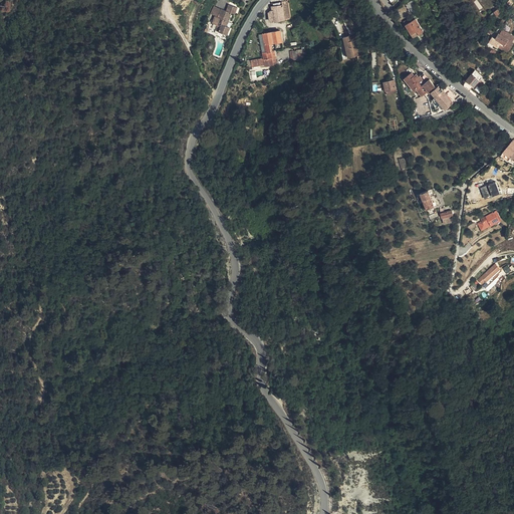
[(411,12),(417,9),(413,0),(406,4),(411,12)]
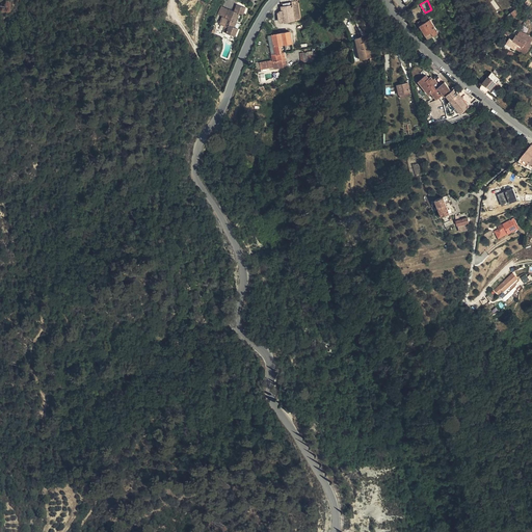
[(285,21),(295,20),(295,19),(300,18),(298,4),(297,4),(296,1),(282,3),(283,10),(285,21)]
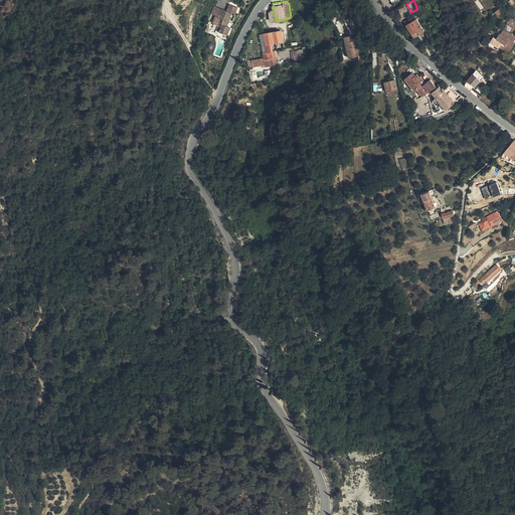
[(235,14),(238,8),(229,4),(227,11),(222,9),(219,17),(215,16),(213,24),(217,25),(221,27),(219,31),(228,35),(230,27),(227,26),(232,13),(235,14)]
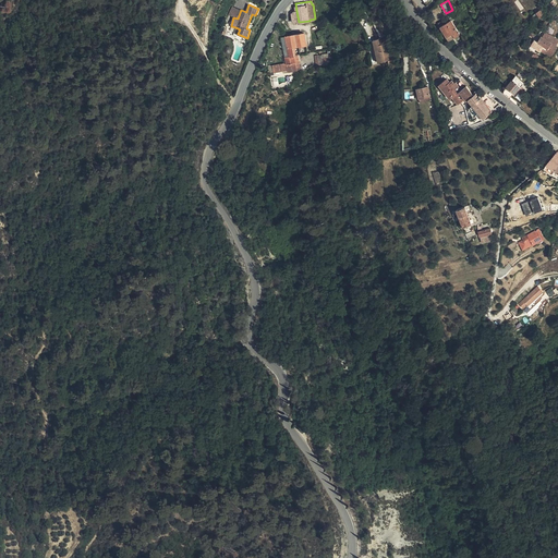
[(241,10),(233,8),(229,15),(233,17),(238,19),(241,10)]
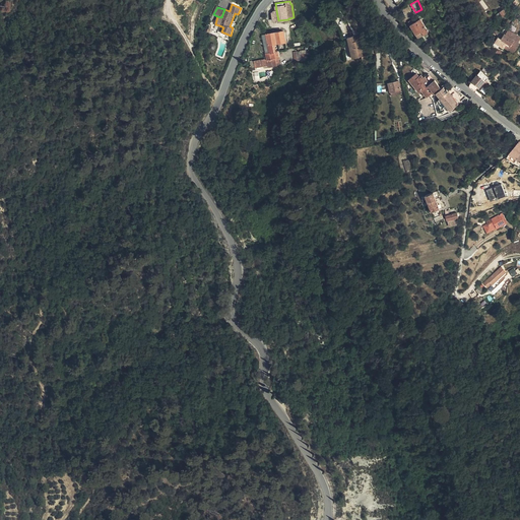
[(496,14),(496,15),(498,17),(500,19),(507,14),(502,7),(498,10),(500,12),(496,14)]
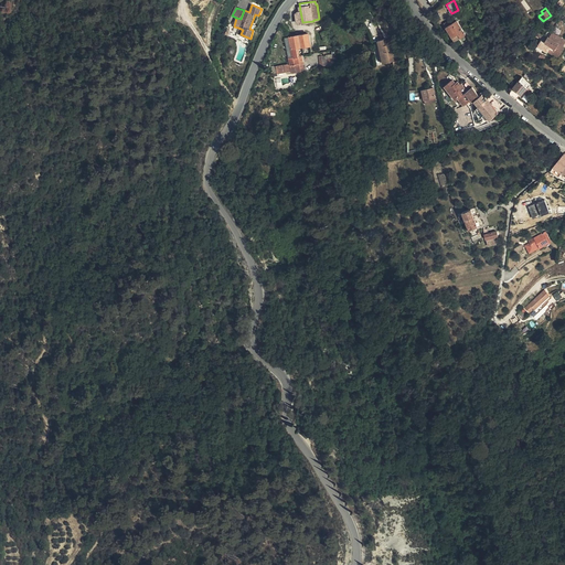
[(446,27),(456,21),(454,17),(444,23),(446,27)]
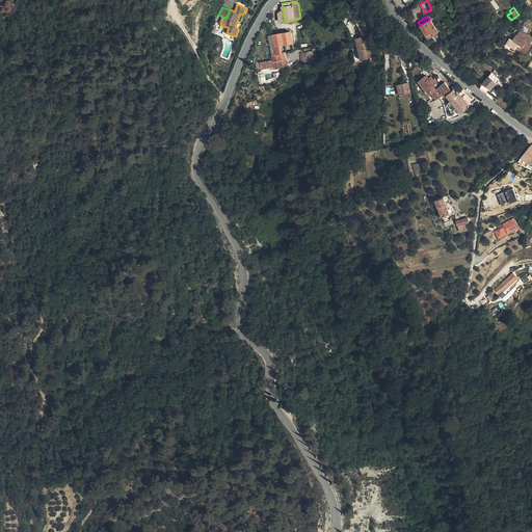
[(428,38),(439,32),(430,19),(429,20),(420,25),(428,38)]
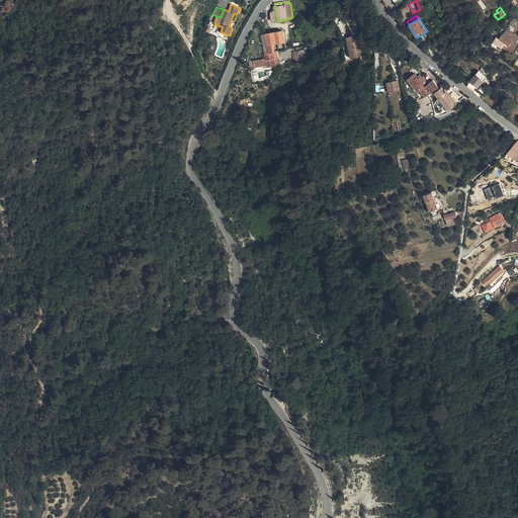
[(274,57),(273,52),(272,44),(273,44),(284,41),(282,30),(265,33),(268,47),(269,52),(265,53),(266,59),(274,57)]
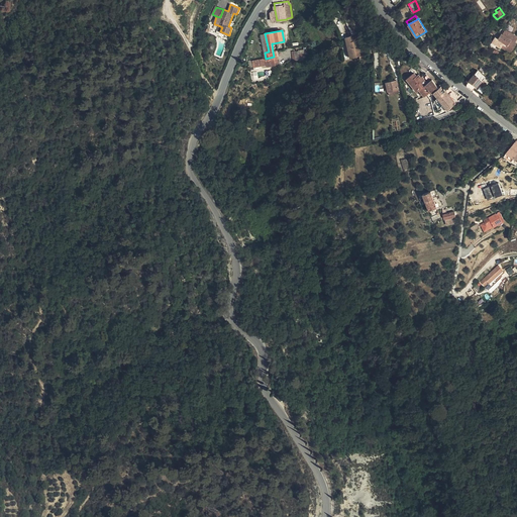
[(515,42),(516,38),(516,36),(516,35),(510,32),(505,30),(503,34),(501,33),(498,38),(495,36),(492,41),(501,47),(501,46),(503,44),(512,50),(516,43),(515,42)]
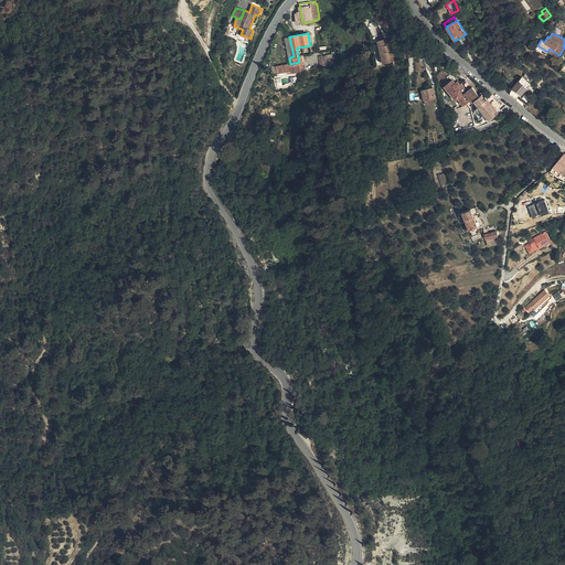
[(385,39),(377,41),(383,64),(397,61),(393,43),(386,44),(385,39)]
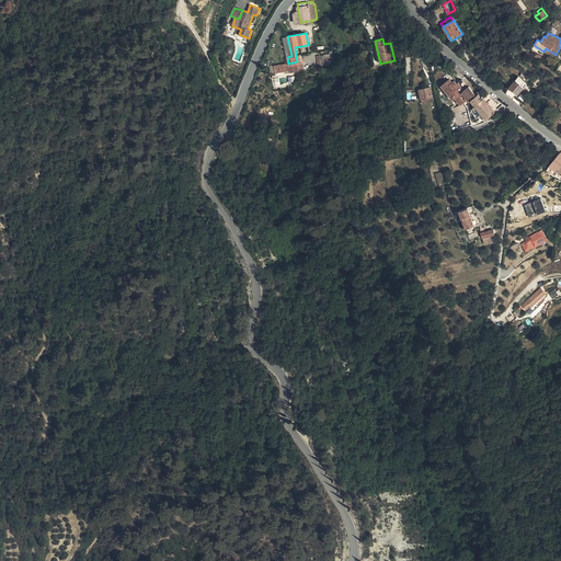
[(546,48),(544,50),(554,57),(556,55),(546,48)]
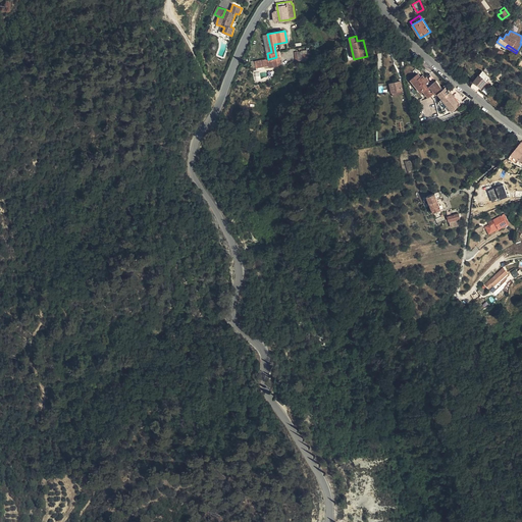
[(278,65),(276,57),(268,59),(266,59),(255,61),(256,66),(256,68),(264,66),(263,64),(269,63),(270,65),(270,67),(278,65)]
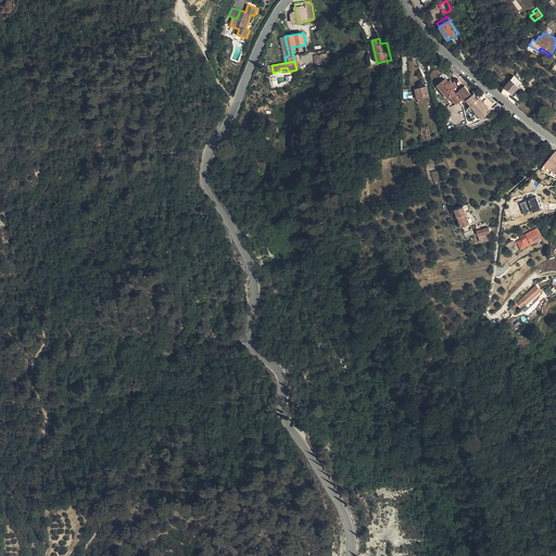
[(514,75),(504,86),(501,93),(507,99),(516,89),(518,91),(521,88),(519,86),(522,83),(514,75)]
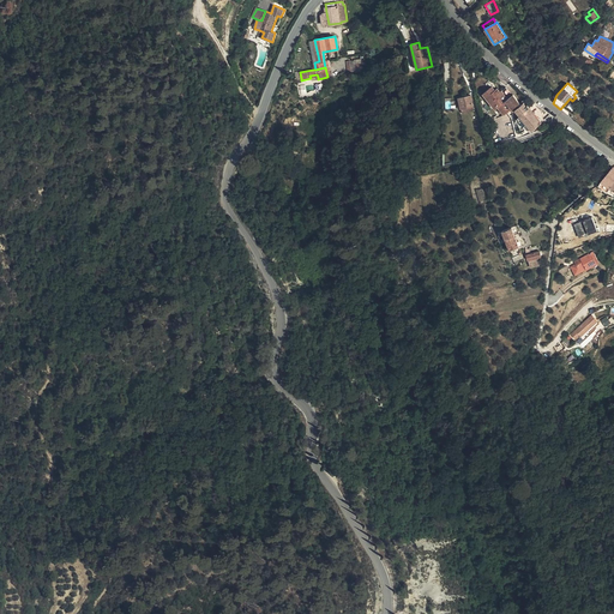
[(513,108),(515,109),(531,131),(541,122),(528,104),(527,106),(524,102),(522,104),(513,95),(507,98),(501,90),(497,89),(495,90),(492,86),(482,94),(495,109),(498,107),(504,115),(511,109),(513,108)]
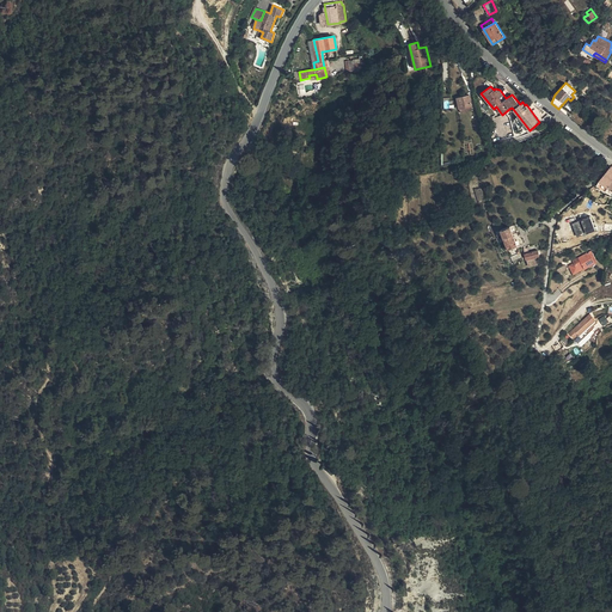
[(459,109),(471,105),(469,96),(457,98),(459,109)]
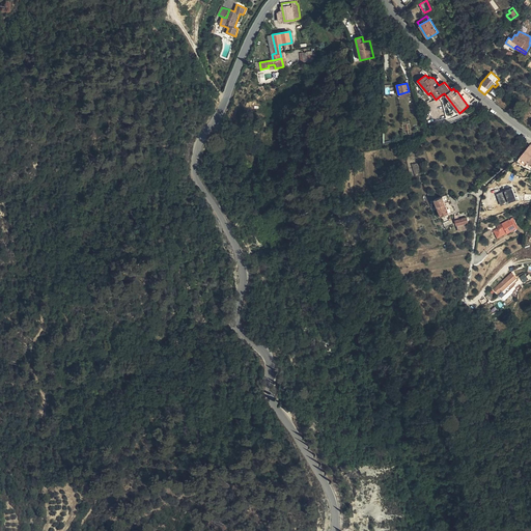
[(527,162),(530,156),(530,144),(520,157),(518,161),(525,165),(527,162)]
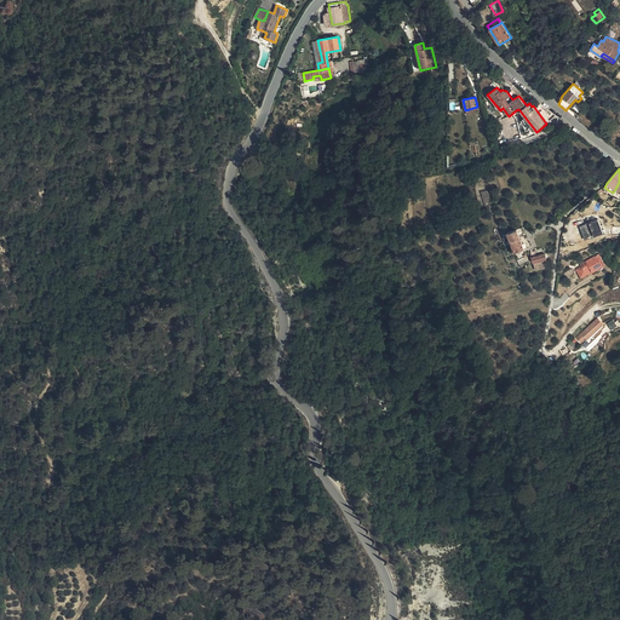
[(523,234),(521,228),(507,233),(510,240),(515,252),(528,247),(527,242),(528,241),(527,237),(526,239),(524,235),(520,236),(518,235),(523,234)]
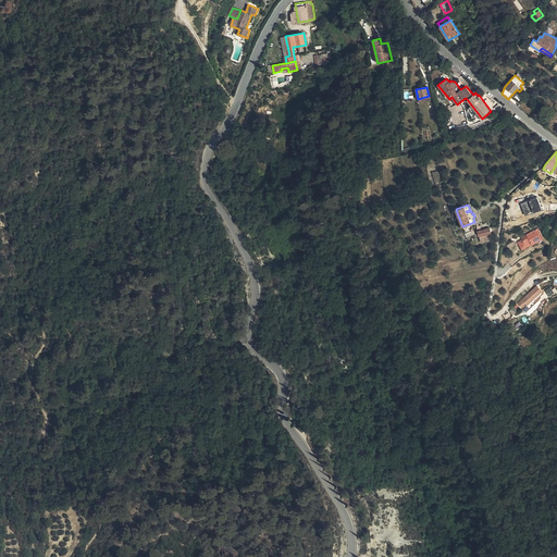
[(479,236),(487,234),(491,233),(490,227),(478,231),(479,236)]
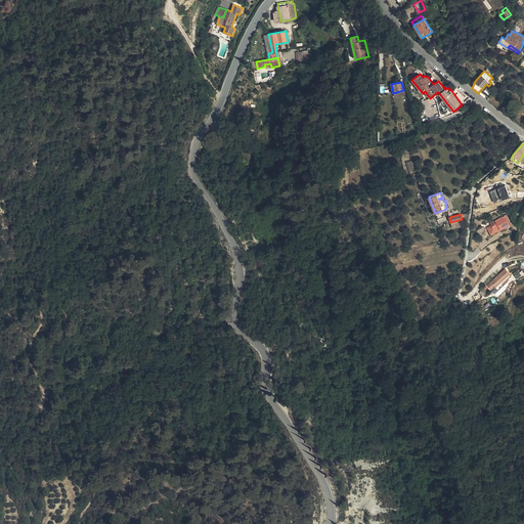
[(490,235),(499,230),(508,226),(510,225),(505,215),(494,221),(489,224),(490,226),(486,228),(490,235)]
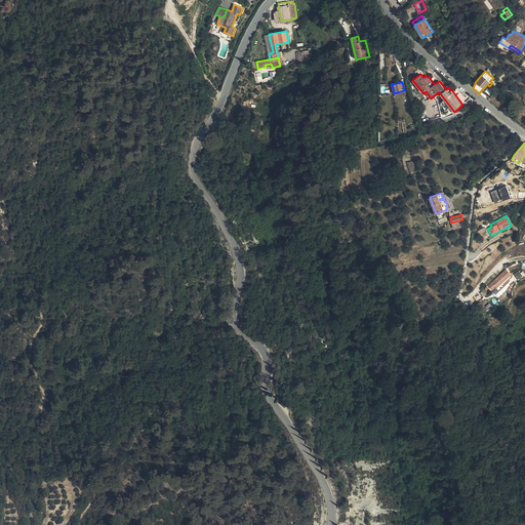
[(506,270),(488,286),(496,294),(505,287),(503,285),(513,277),(506,270)]
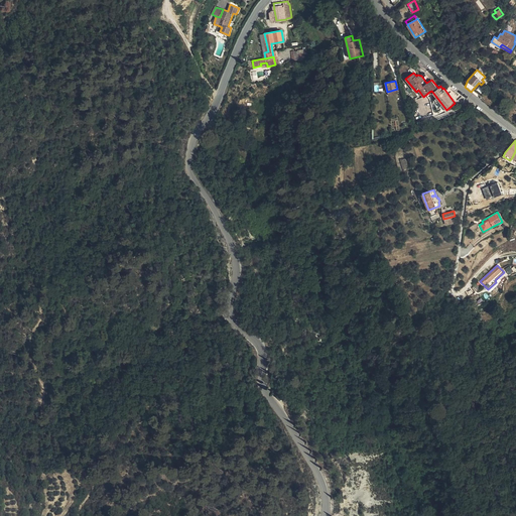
[(470,297),(475,292),(472,287),(466,291),(470,297)]
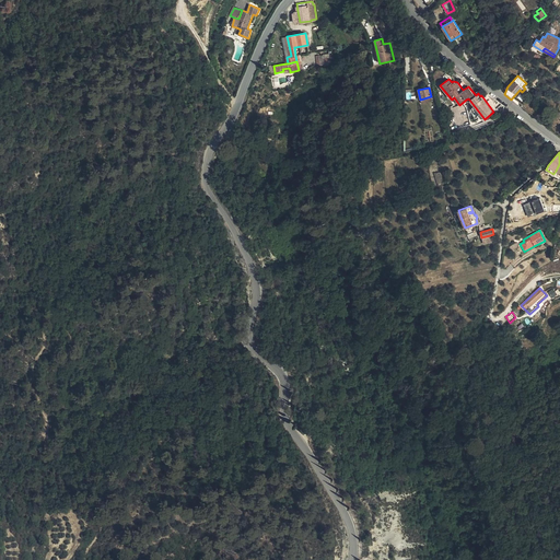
[(186,331),(183,334),(187,338),(191,343),(196,338),(186,331)]
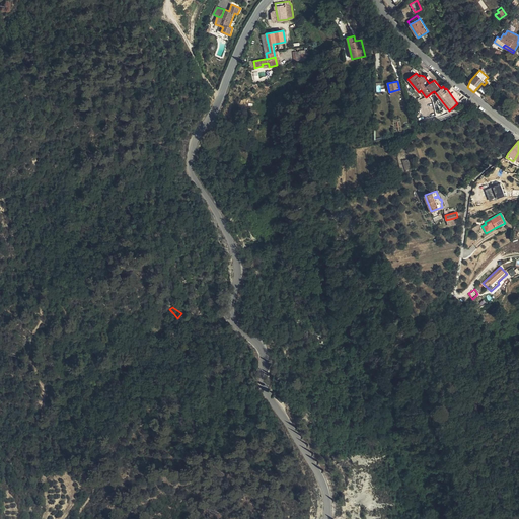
[(177,318),(173,313),(167,321),(172,325),(177,318)]
